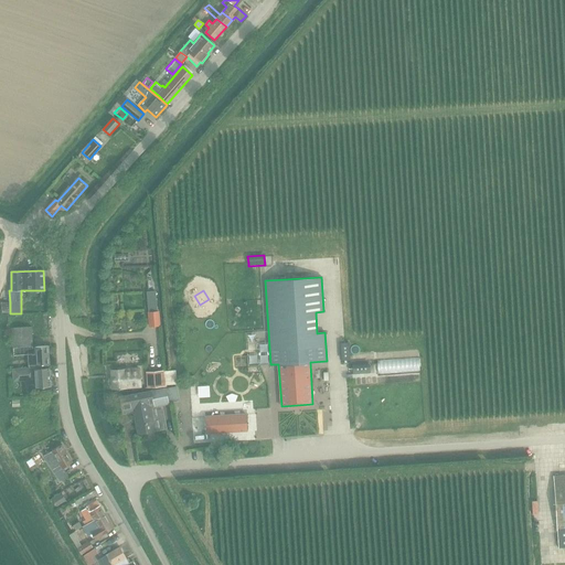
[(159,312),(158,312),(148,312),(149,327),(160,326),(159,312)]
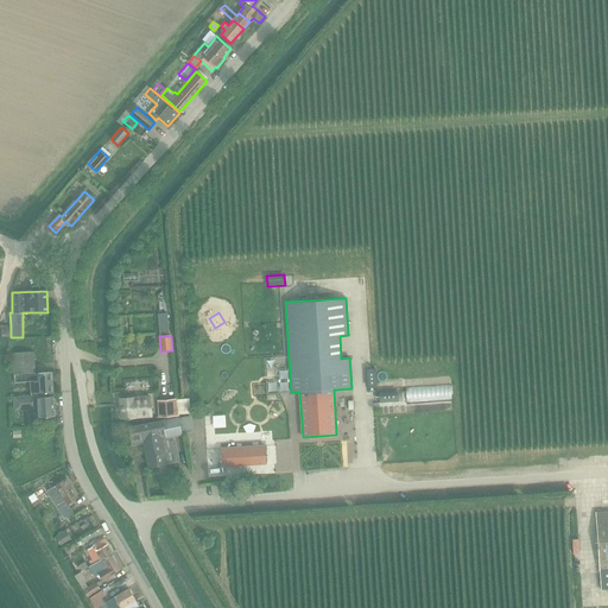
[(35,352),(12,353),(14,382),(36,381),(35,352)]
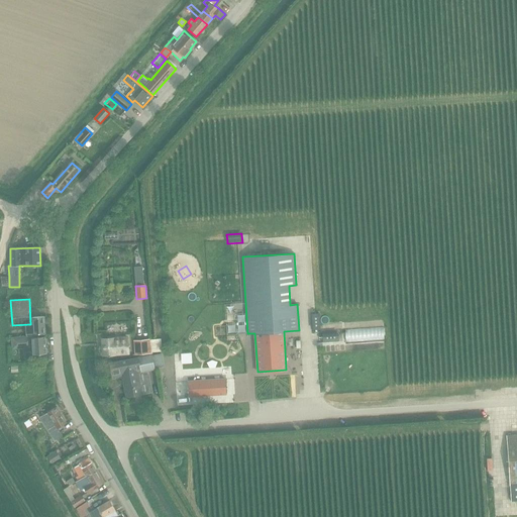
[(43,316),(32,317),(32,324),(26,324),(27,334),(44,333),(43,316)]
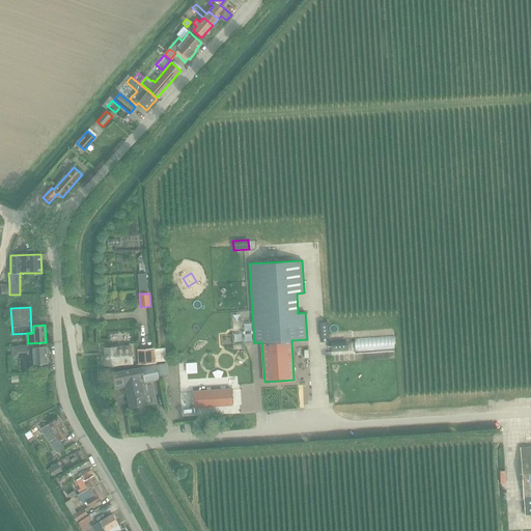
[(34,364),(37,364),(48,363),(47,345),(33,346),(34,364)]
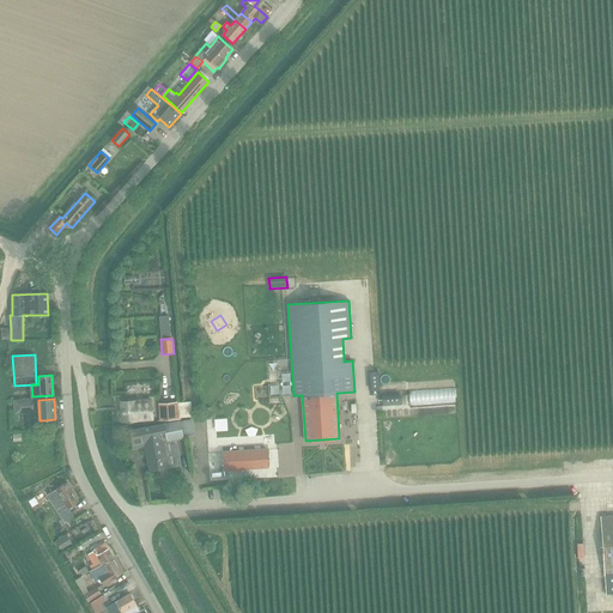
[(24,400),(13,401),(14,413),(38,412),(37,400),(24,400)]
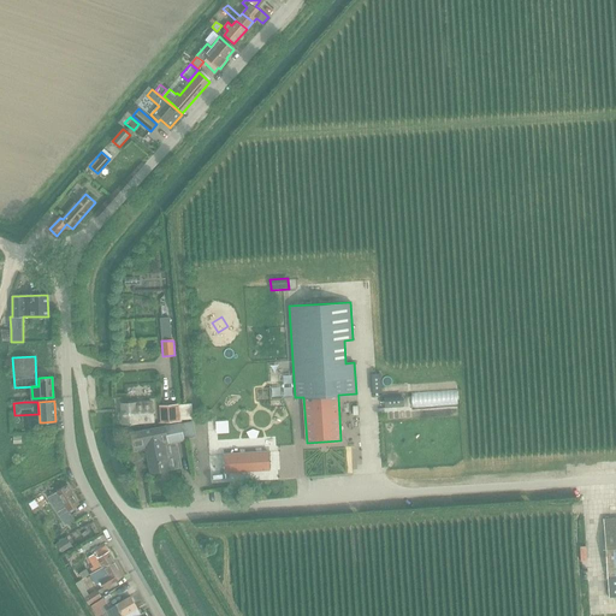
[(155,424),(154,409),(154,403),(134,403),(122,404),(123,422),(135,422),(147,421),(147,424),(155,424)]
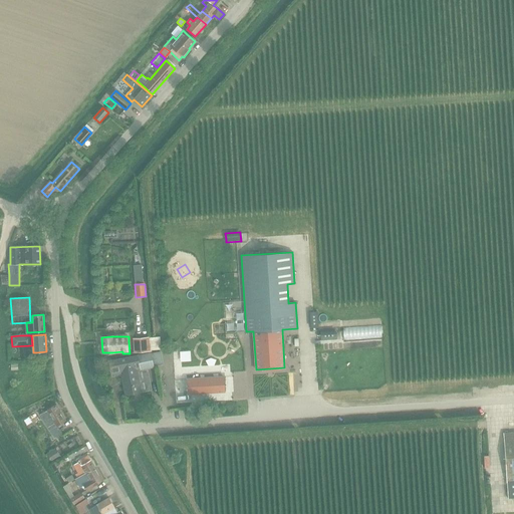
[(136,352),(148,351),(147,338),(135,339),(136,352)]
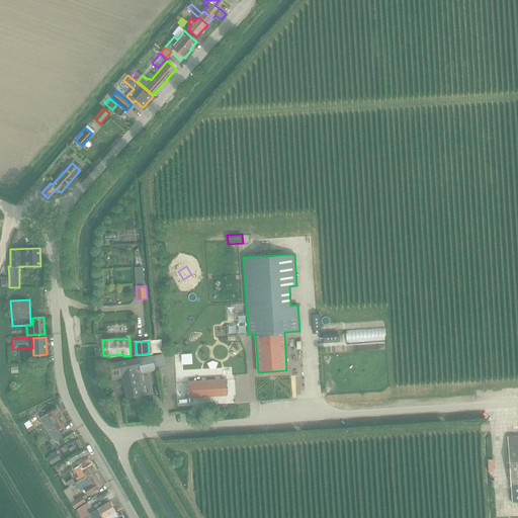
[(178,344),(171,345),(171,352),(179,352),(178,344)]
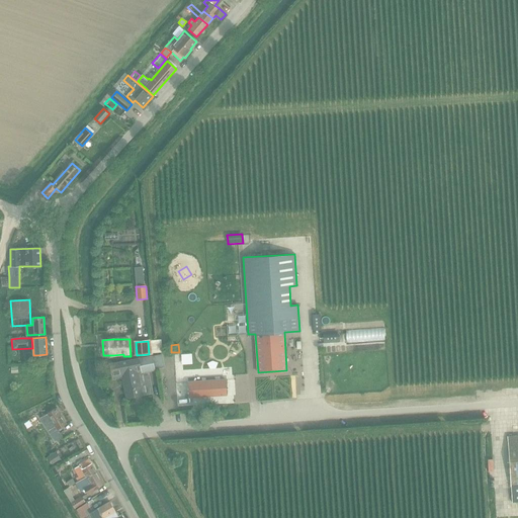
[(112,377),(122,375),(126,398),(142,395),(138,373),(155,369),(164,367),(162,354),(153,356),(110,364),(112,377)]
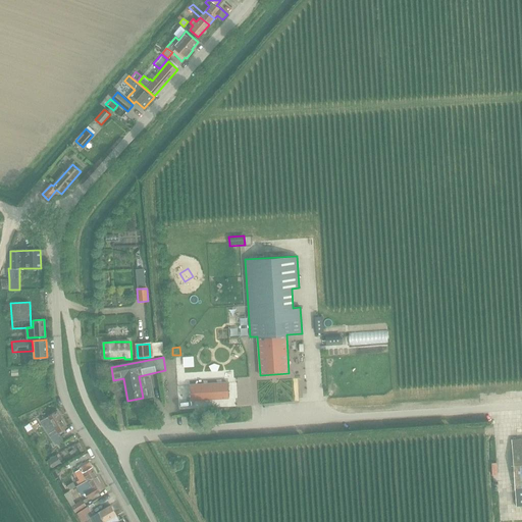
[(227,382),(191,385),(192,402),(228,399),(227,382)]
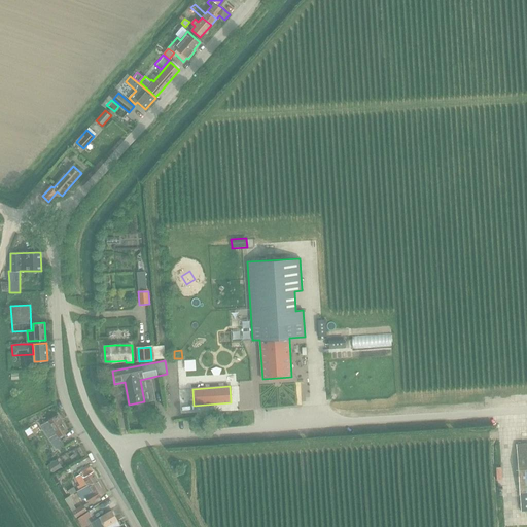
[(67,432),(58,416),(48,421),(41,425),(48,436),(51,442),(67,432)]
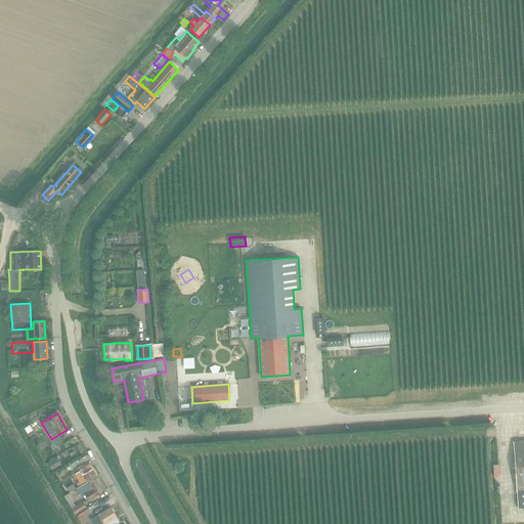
[(523,440),(514,441),(517,492),(518,509),(523,508),(523,440)]
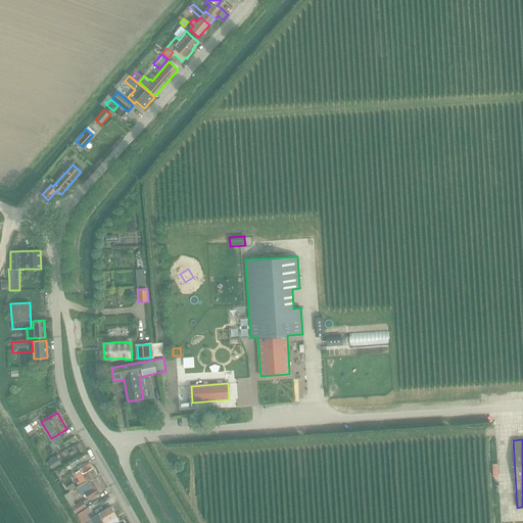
[(48,462),(52,468),(61,463),(57,457),(48,462)]
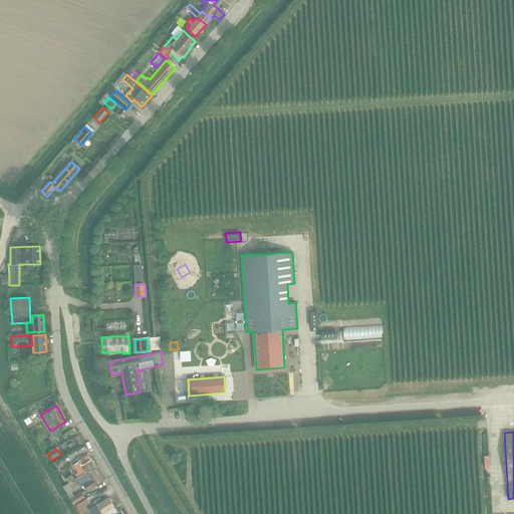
[(78,478),(95,468),(88,455),(78,461),(79,462),(74,465),(78,473),(76,474),(78,477),(78,478)]
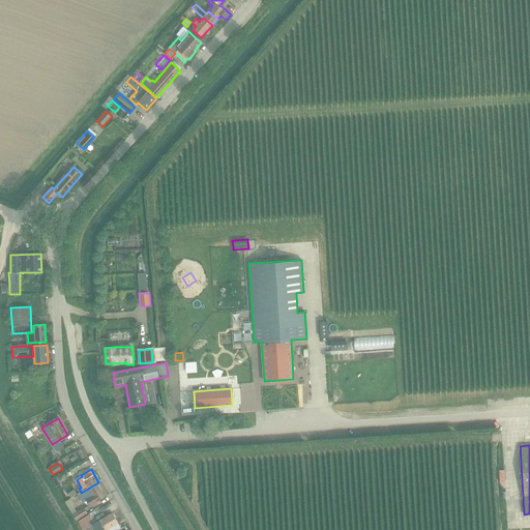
[(86,501),(89,505),(97,501),(107,496),(98,482),(81,493),(81,492),(78,494),(83,503),(86,501)]
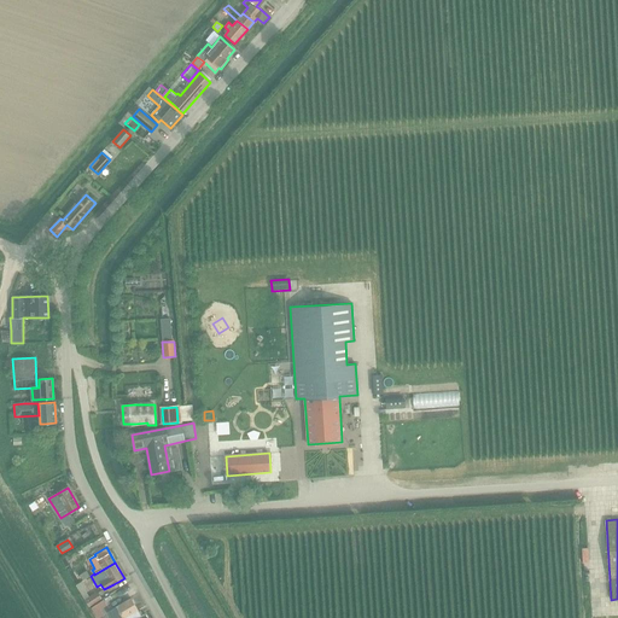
[(82,582),(76,586),(80,593),(85,589),(86,588),(82,582)]
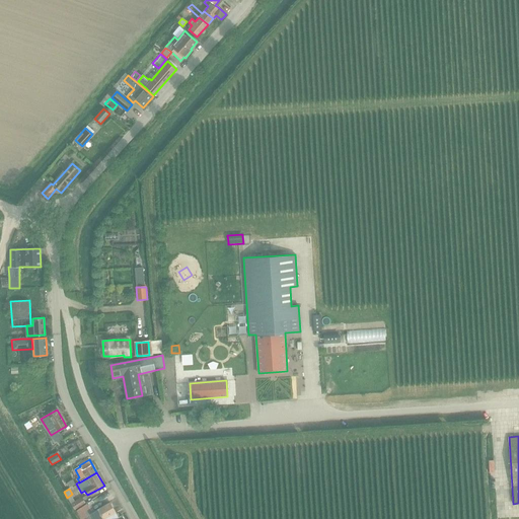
[(71,504),(75,509),(85,503),(82,497),(71,504)]
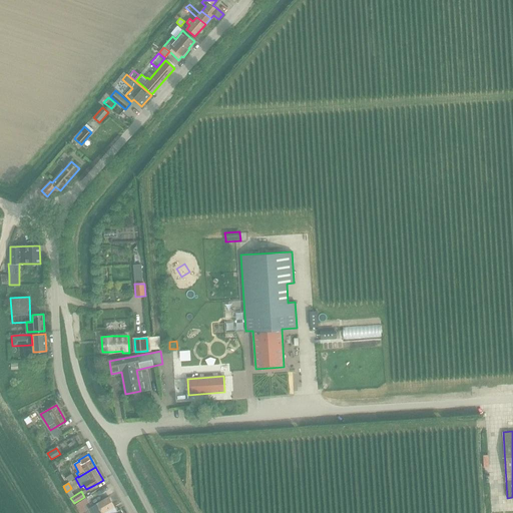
[(122,512),(120,509),(117,511),(108,496),(100,501),(96,503),(101,512),(122,512)]
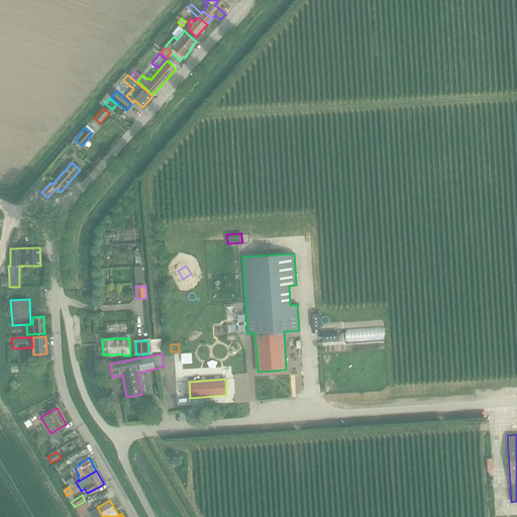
[(89,506),(87,502),(76,508),(80,516),(84,516),(87,515),(84,510),(89,506)]
